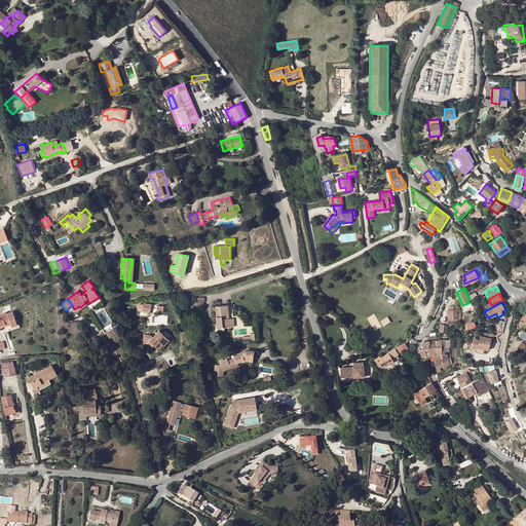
[(86,304),(85,303),(80,307),(79,306),(74,309),(76,312),(86,304)]
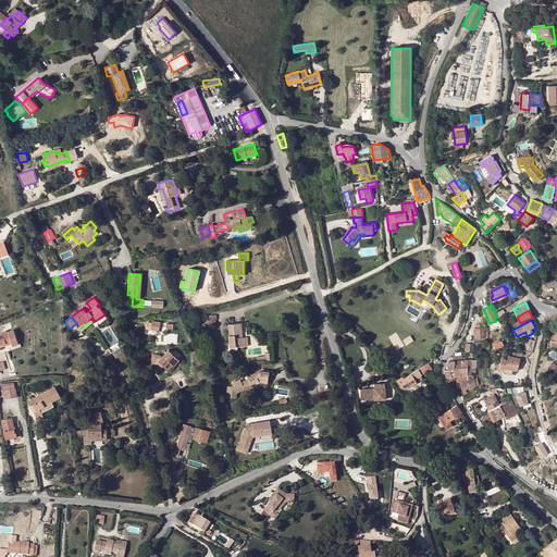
[(160,322),(152,321),(150,330),(155,331),(155,335),(158,336),(159,331),(160,322)]
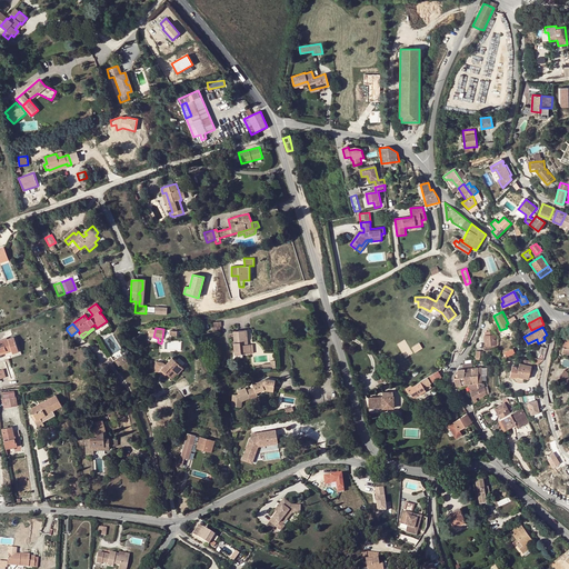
[(239,332),(233,332),(235,342),(233,342),(235,355),(250,353),(250,345),(247,345),(246,345),(246,340),(247,340),(247,336),(245,336),(245,330),(239,330),(239,332)]
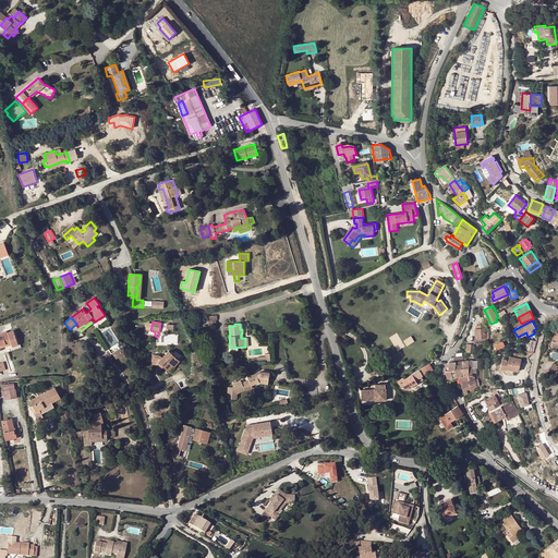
[(487,341),(487,328),(483,328),(483,325),(478,325),(478,329),(476,329),(475,329),(475,338),(476,342),(483,342),(487,341)]
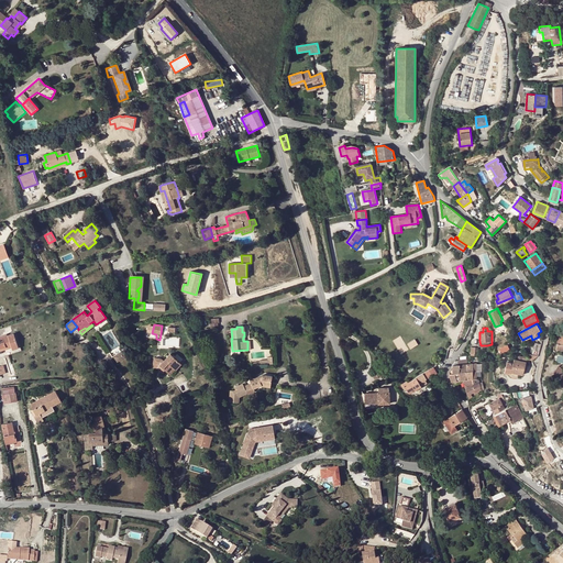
[(0,353),(2,353),(1,350),(11,346),(12,350),(18,348),(13,333),(7,335),(7,333),(0,335),(0,353)]
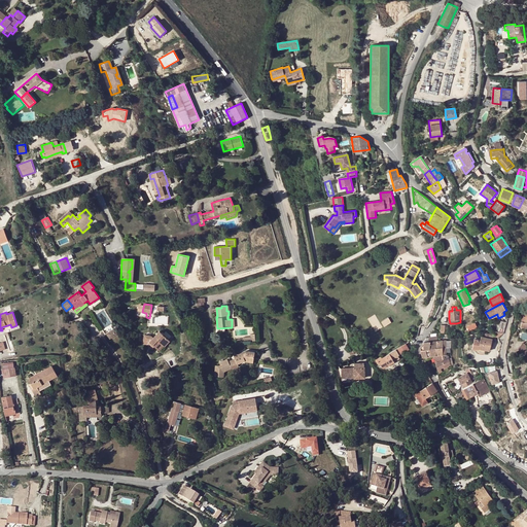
[(468,330),(478,327),(476,321),(466,325),(468,330)]
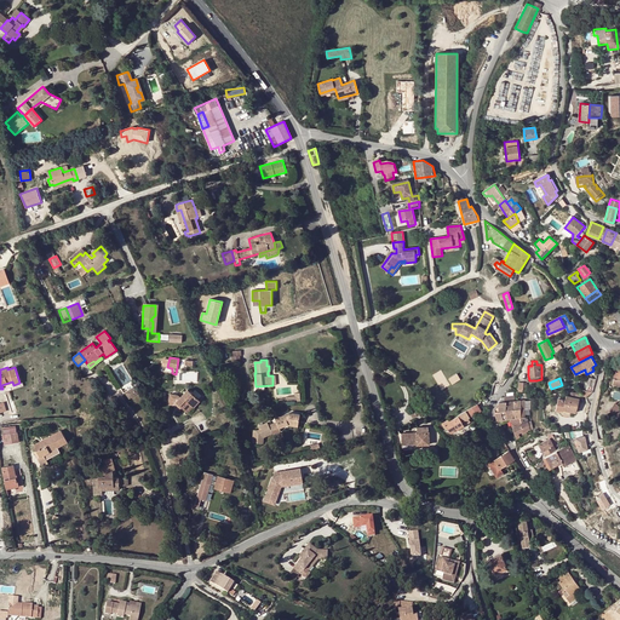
[(135,386),(125,391),(130,397),(138,392),(135,386)]
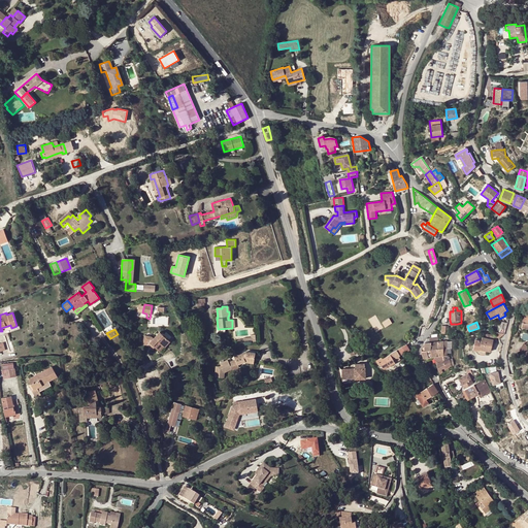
[(154,338),(150,342),(155,347),(159,351),(164,345),(165,347),(170,341),(165,336),(160,332),(154,338)]
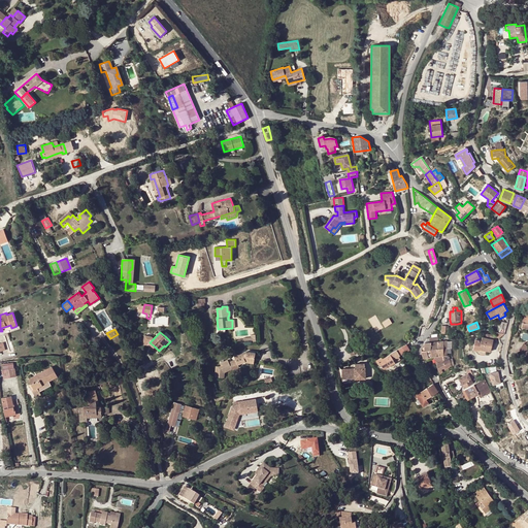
[(422,348),(422,351),(437,348),(438,348),(437,340),(437,336),(429,337),(422,348)]
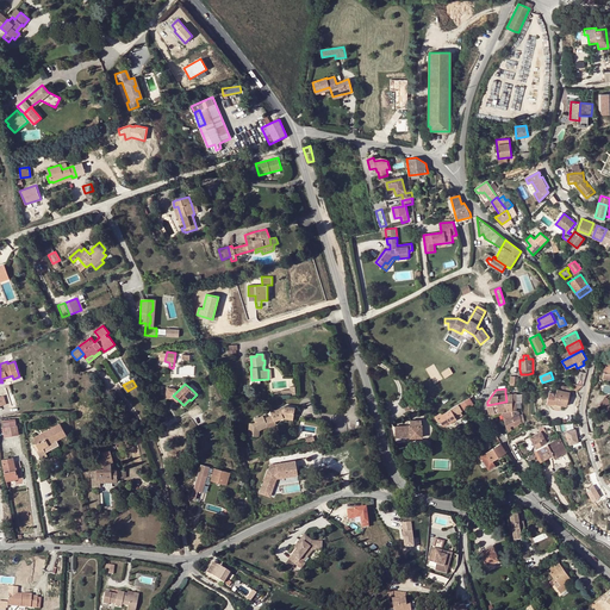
[(561,391),(556,390),(556,392),(554,403),(561,404),(567,405),(571,392),(570,392),(561,391)]
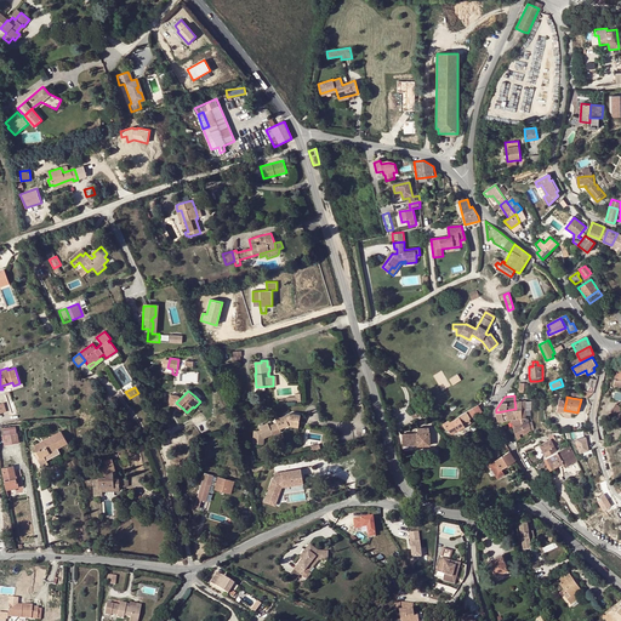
[(571,411),(564,410),(567,399),(559,398),(557,411),(563,412),(563,415),(570,416),(571,411)]
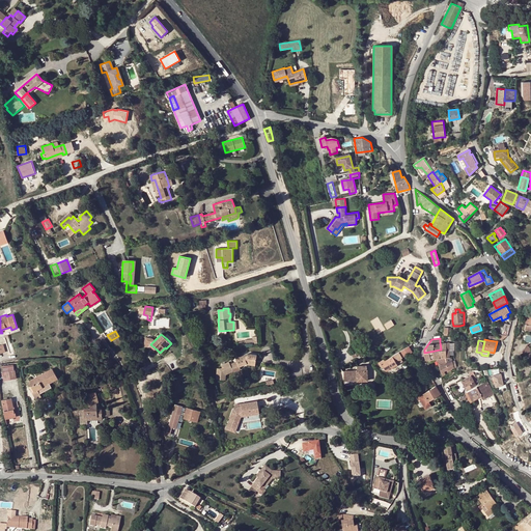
[(441,350),(440,350),(440,358),(450,356),(449,342),(440,342),(441,350)]
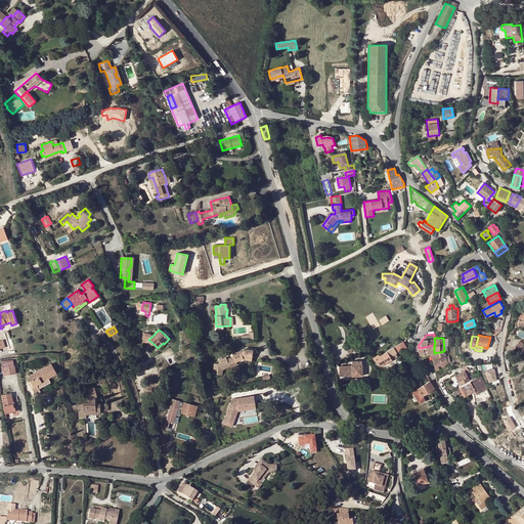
[(148,340),(142,339),(142,342),(146,343),(151,347),(154,344),(148,340)]
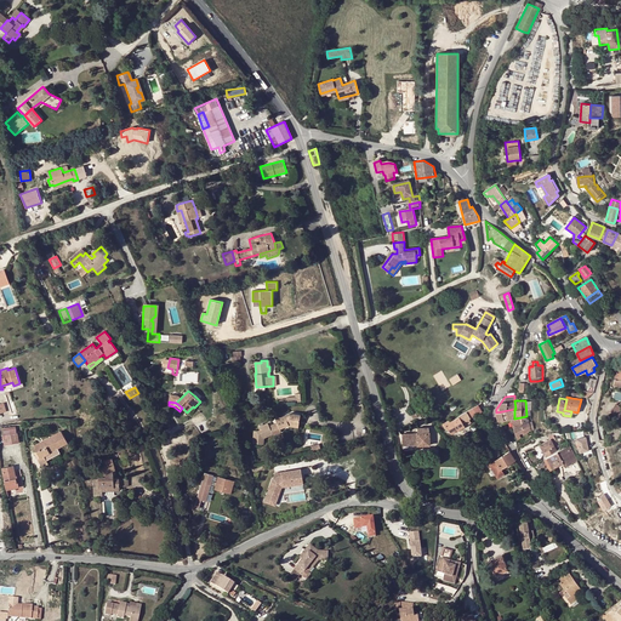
[(417,403),(412,405),(415,411),(411,412),(412,417),(416,416),(416,417),(422,415),(417,403)]
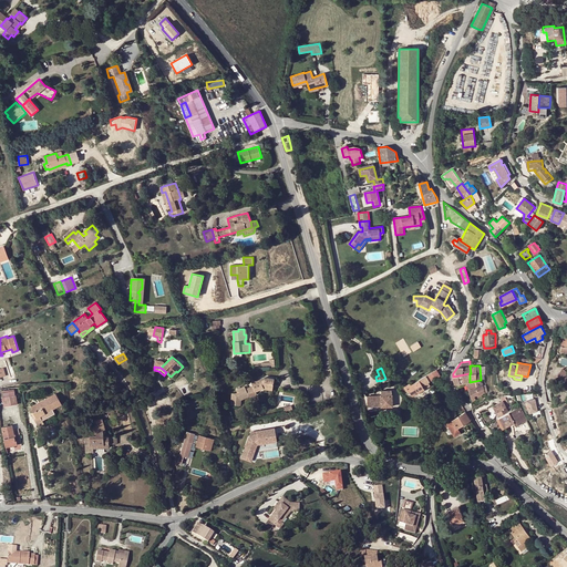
[(426,377),(430,382),(435,379),(432,372),(425,374),(426,377)]
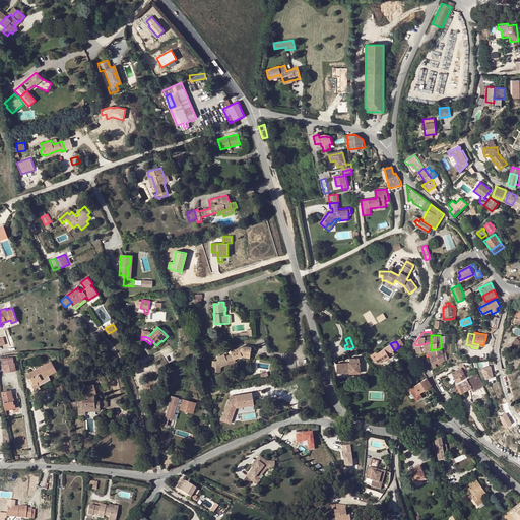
[(431,342),(415,345),(417,352),(428,350),(428,352),(430,358),(444,353),(442,348),(441,348),(431,350),(431,342)]
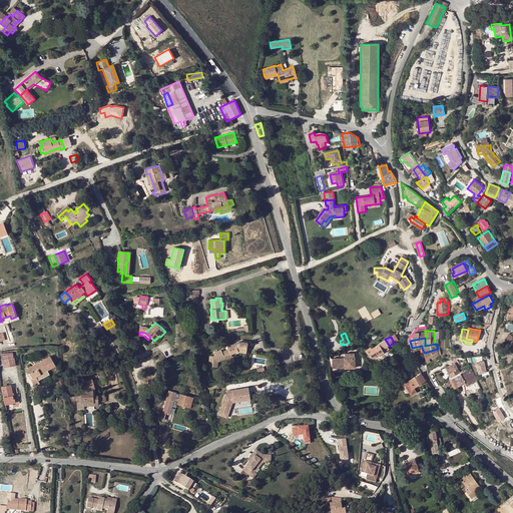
[(368,349),(365,350),(367,353),(369,352),(372,357),(375,358),(385,353),(383,349),(389,346),(386,341),(369,350),(368,349)]
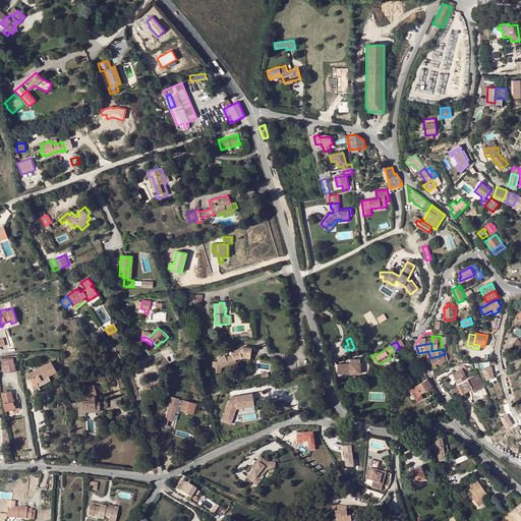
[(233,353),(227,356),(230,363),(231,364),(237,361),(236,359),(242,357),(243,356),(243,354),(250,356),(251,348),(242,347),(238,348),(232,351),(233,353)]
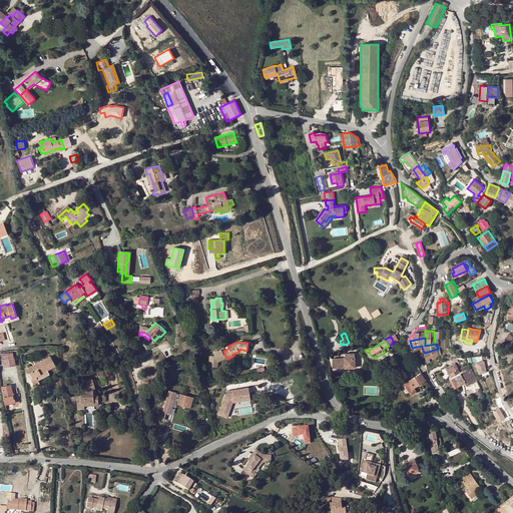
[(223,351),(222,349),(214,352),(216,356),(215,356),(211,356),(210,366),(218,367),(219,362),(226,358),(223,351)]
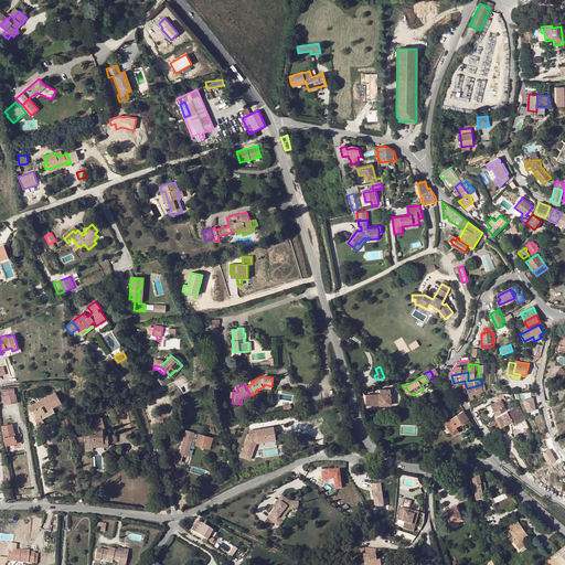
[(483,391),(482,384),(467,388),(471,398),(473,397),(472,394),(477,392),(478,392),(483,391)]
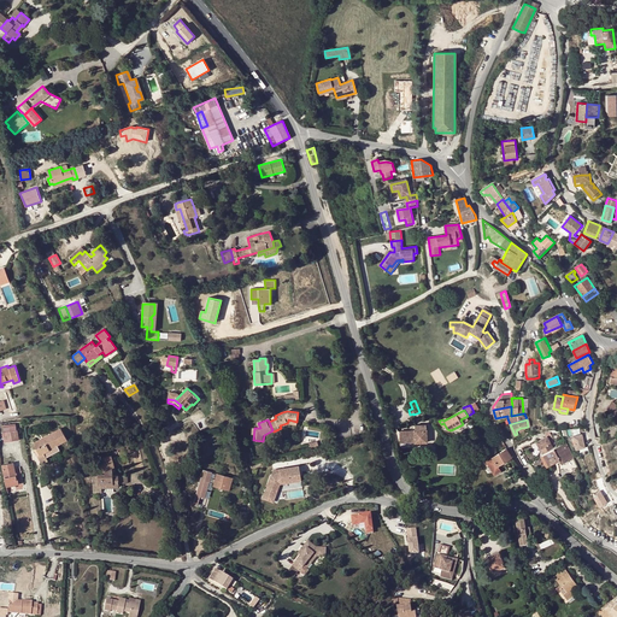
[(19,440),(17,429),(16,430),(15,423),(3,425),(4,432),(3,433),(4,442),(19,440)]
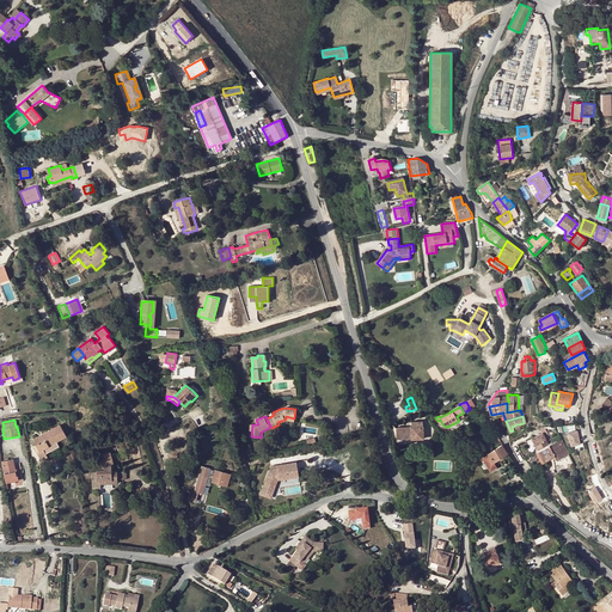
[(411,422),(411,427),(411,428),(408,429),(408,427),(397,428),(397,438),(409,436),(409,435),(411,435),(411,439),(424,439),(423,422),(411,422)]
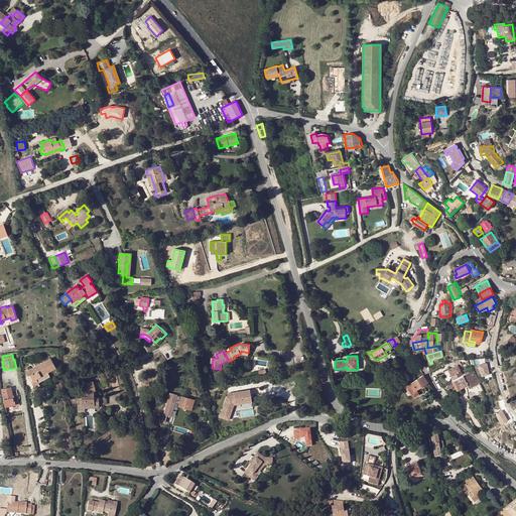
[(27,371),(29,375),(32,380),(31,381),(34,388),(40,385),(37,381),(36,379),(47,372),(56,368),(50,358),(27,371)]
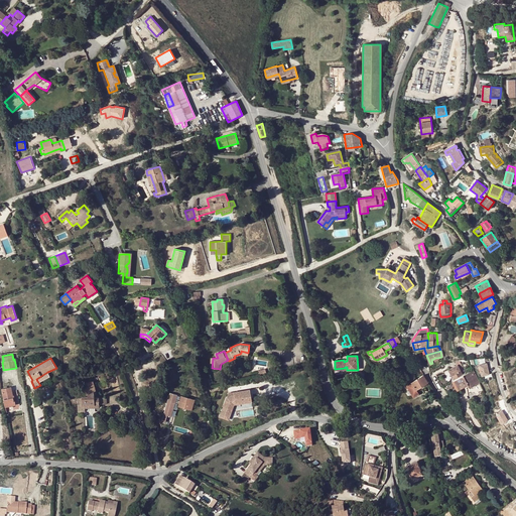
[(484,375),(489,374),(487,363),(479,365),(481,376),(484,375)]
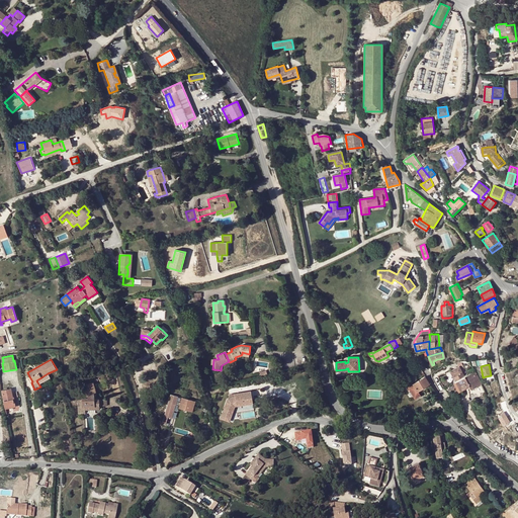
[(459,366),(450,371),(455,381),(464,376),(459,366)]
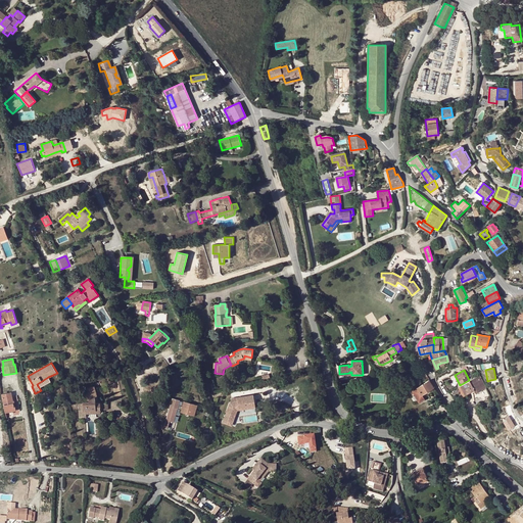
[(469,380),(459,385),(458,386),(464,396),(475,390),(476,393),(486,388),(480,375),(469,380)]
